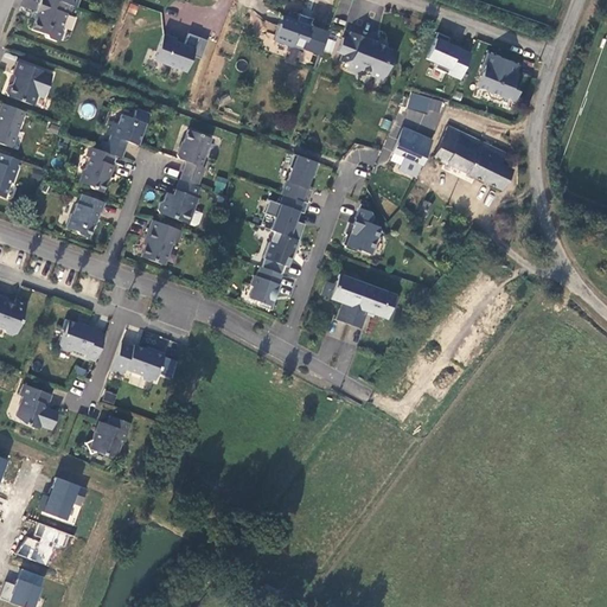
[(52,0),(39,0),(36,13),(37,13),(32,30),(44,34),(45,38),(55,42),(59,40),(63,31),(61,29),(69,6),(52,0)]
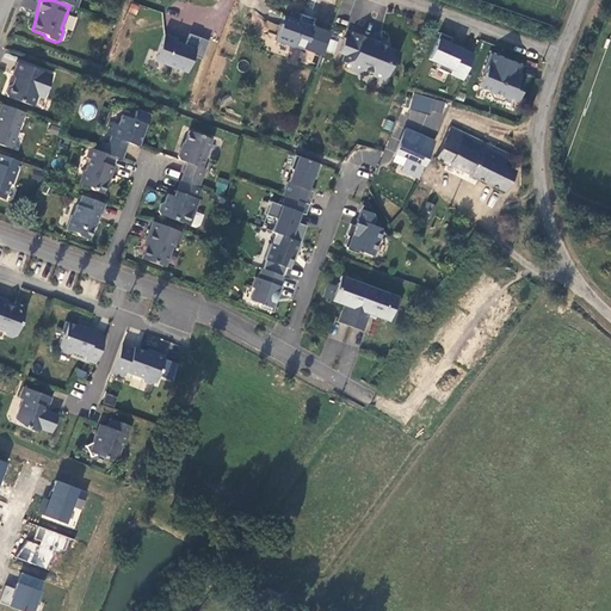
[(284,17),(281,26),(275,41),(294,48),(295,47),(316,54),(320,43),(326,44),(329,32),(284,17)]
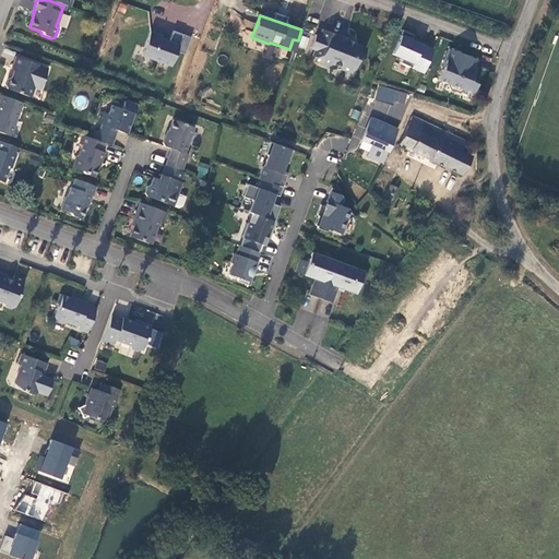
[(414,34),(403,30),(393,54),(402,58),(400,62),(423,72),(433,49),(412,39),(414,34)]
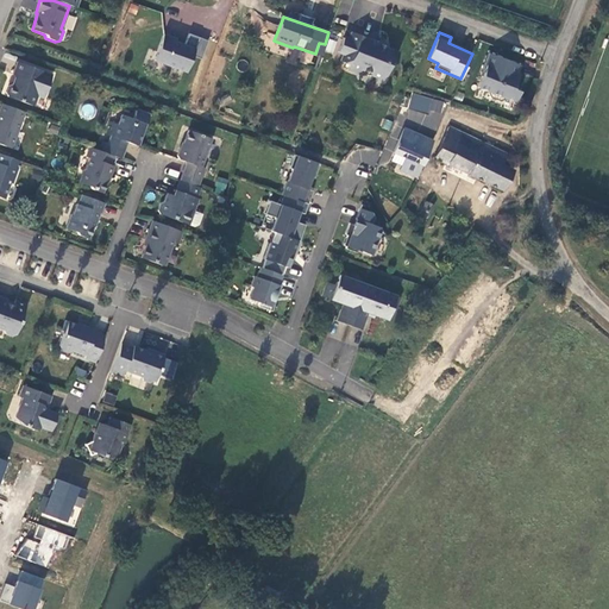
[(194,55),(200,37),(190,33),(186,44),(177,41),(179,38),(165,33),(156,60),(188,71),(194,55)]
